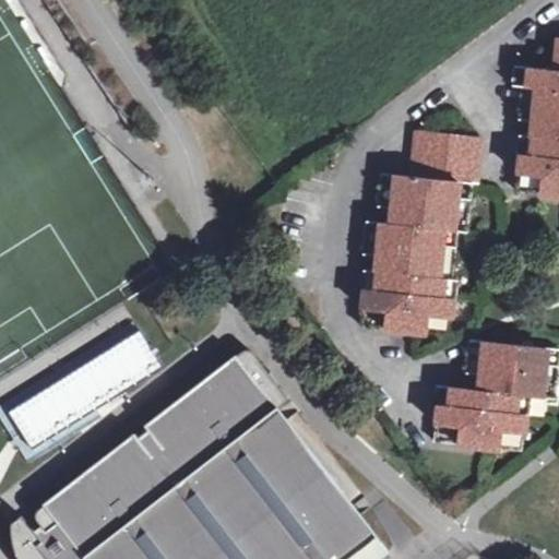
[(558,68),(513,64),(512,83),(521,84),(518,118),(533,120),(531,135),(519,134),(516,154),(521,155),(516,191),(558,194),(558,68)]
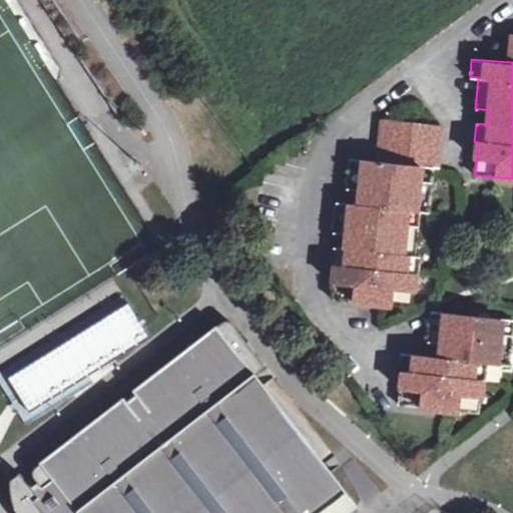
[(437,167),(442,125),(384,118),(379,160),(349,157),(346,188),(360,189),(358,203),(337,201),(333,232),(346,233),(345,247),(333,246),(331,266),(335,266),(332,299),(412,307),(415,274),(419,275),(420,257),(417,255),(422,211),(429,212),(434,166),(437,167)]
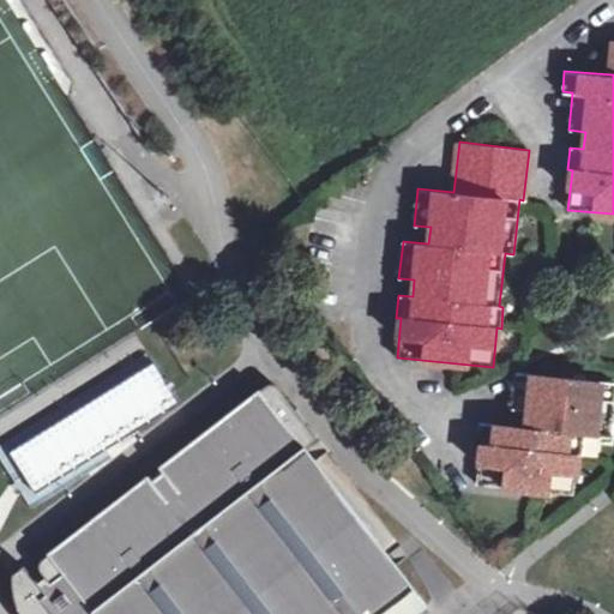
[(174,395),(154,361),(137,372),(8,452),(35,494),(180,404),(174,395)]
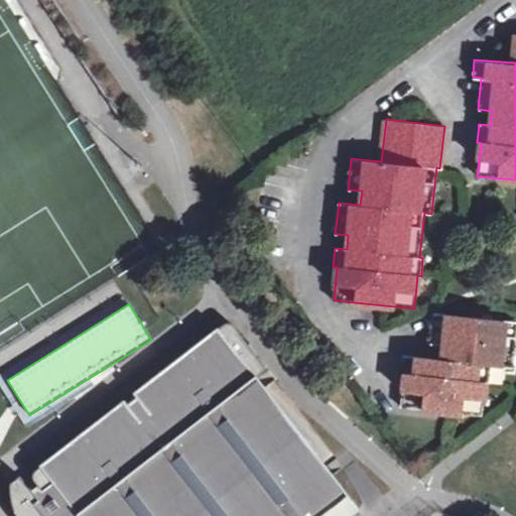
[(513,367),(515,339),(515,321),(433,313),(430,343),(443,345),(442,360),(402,355),(400,373),(405,374),(401,407),(483,416),(486,382),(489,383),(491,364),(513,367)]
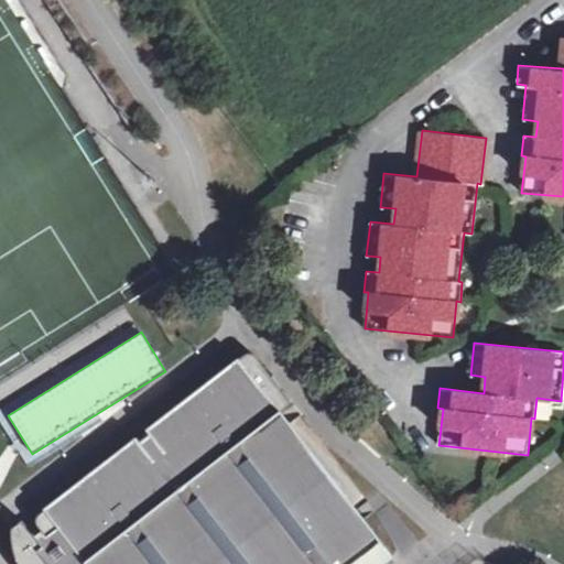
[(366,563),(388,548),(283,411),(294,402),(261,357),(251,351),(243,354),(197,389),(201,393),(193,400),(190,396),(148,427),(151,432),(140,440),(137,435),(96,467),(99,472),(90,477),(88,473),(38,512),(35,517),(36,520),(42,528),(39,531),(35,533),(24,517),(12,525),(13,544),(17,555),(20,563),(366,563)]
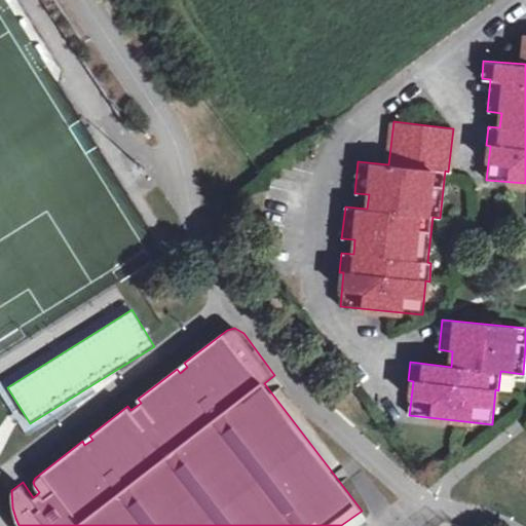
[(360,525),(369,520),(362,511),(341,525),(360,525)]
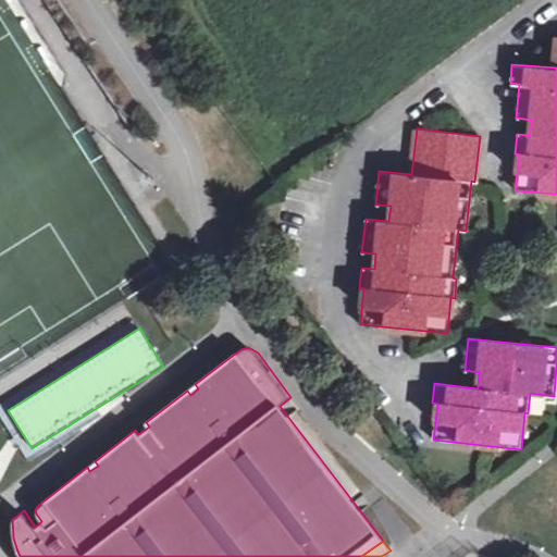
All buildings are outlined.
